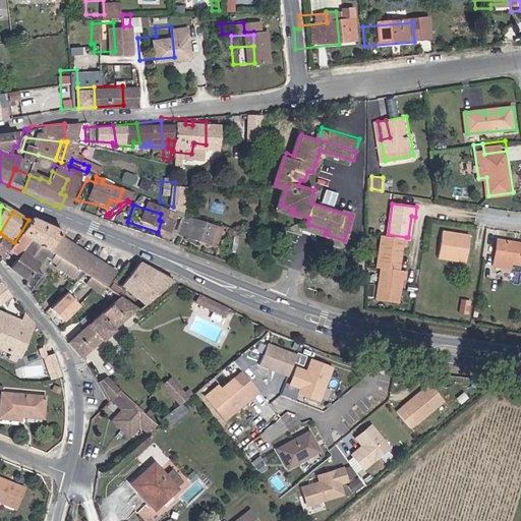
[(83,273),(87,272),(97,257),(62,235),(64,231),(32,216),(29,220),(14,242),(10,249),(20,256),(33,238),(41,243),(83,273)]
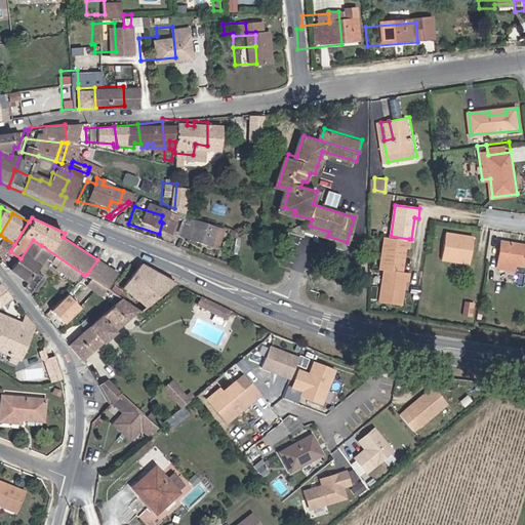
[(170,226),(166,238),(174,241),(196,248),(197,246),(204,249),(209,233),(202,231),(203,230),(180,221),(177,228),(170,226)]
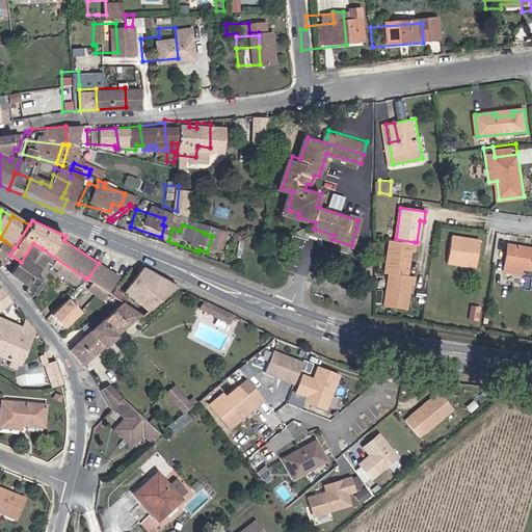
[(313,233),(331,239),(334,235),(314,229),(313,233)]
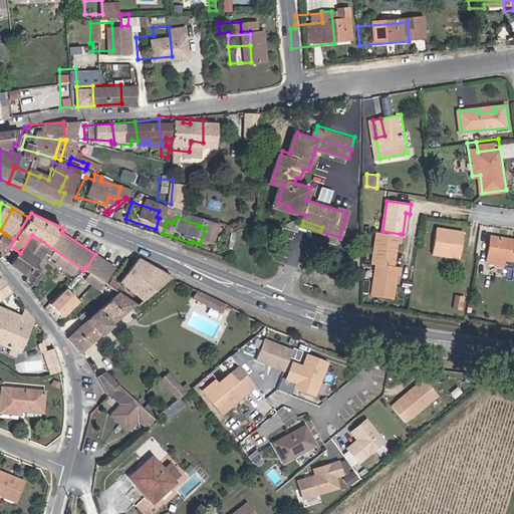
[(436,226),(432,251),(459,256),(463,231),(436,226)]
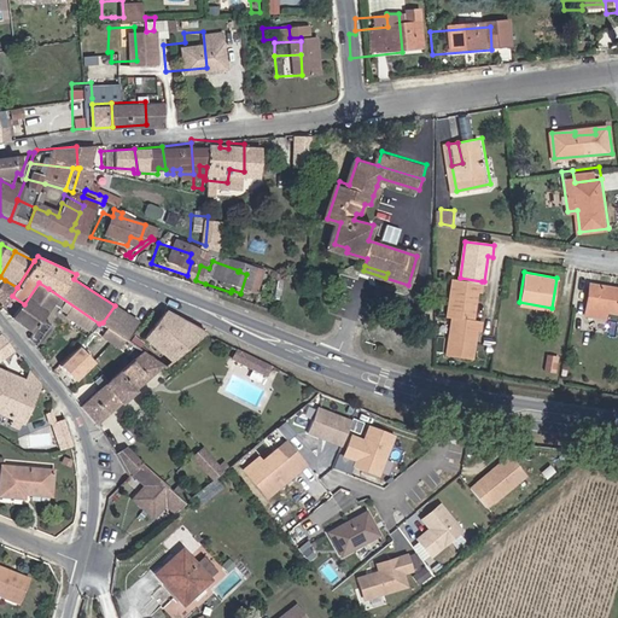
[(452,315),(472,319),(477,291),(481,291),(482,281),(460,278),(454,277),(447,314),(452,315)]
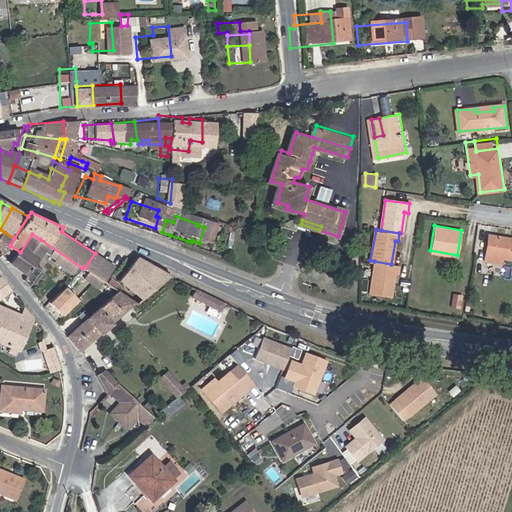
[(10,245),(14,238),(4,232),(2,237),(0,240),(0,248),(5,255),(10,245)]
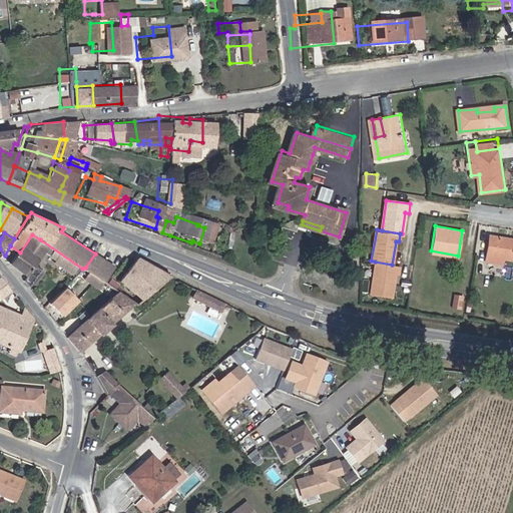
[(78,277),(85,268),(82,269),(40,239),(32,234),(20,252),(12,265),(28,276),(25,281),(30,288),(44,270),(38,264),(47,251),(60,260),(58,264),(78,277)]
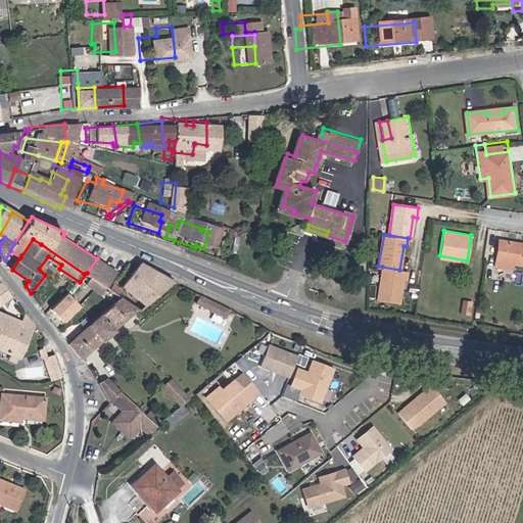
[(522,243),(498,240),(496,266),(514,268),(515,260),(522,262),(522,243)]
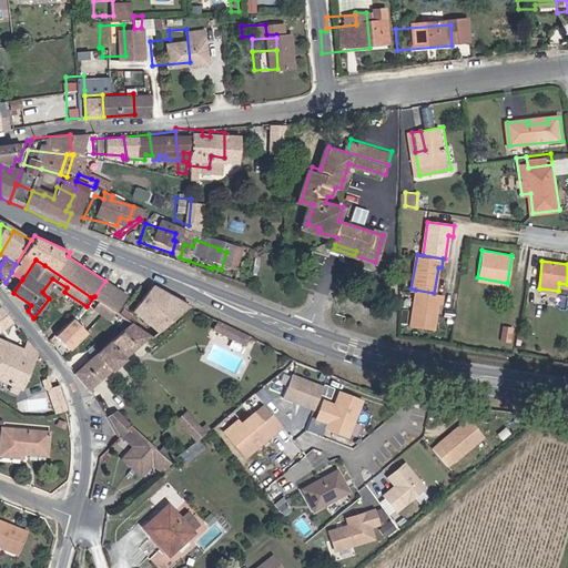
[(105,281),(94,296),(117,313),(128,297),(105,281)]
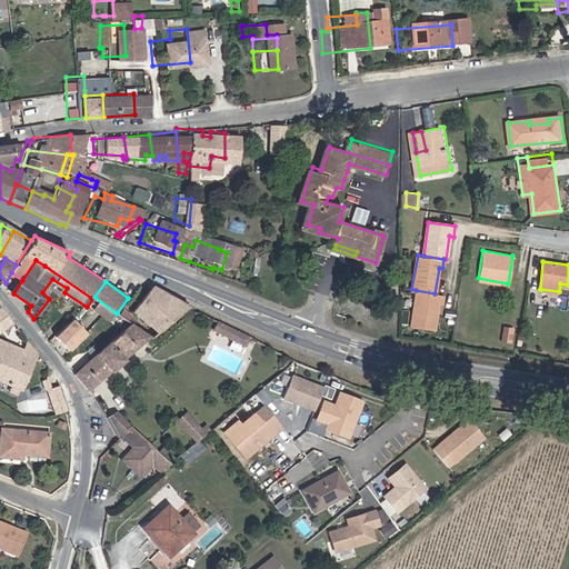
[(138,325),(140,326),(157,338),(159,339),(160,338),(195,307),(197,305),(152,281),(150,285),(147,289),(149,291),(140,311),(142,313),(138,325)]
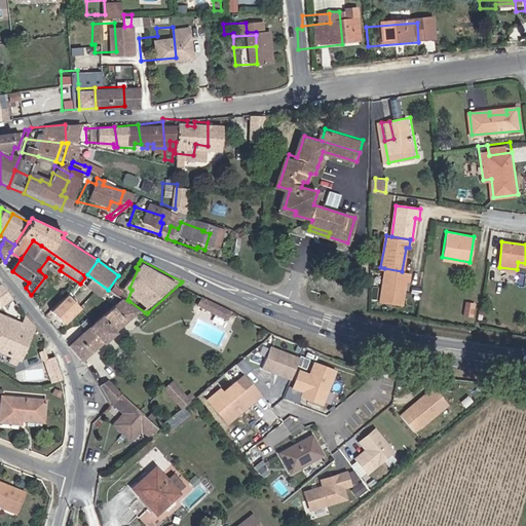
[(408,272),(402,271),(384,268),(378,301),(400,304),(404,280),(407,280),(408,272)]
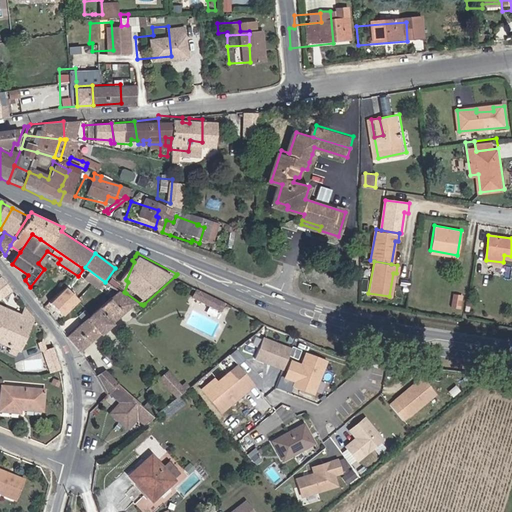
[(66,288),(51,304),(63,316),(78,301),(66,288)]
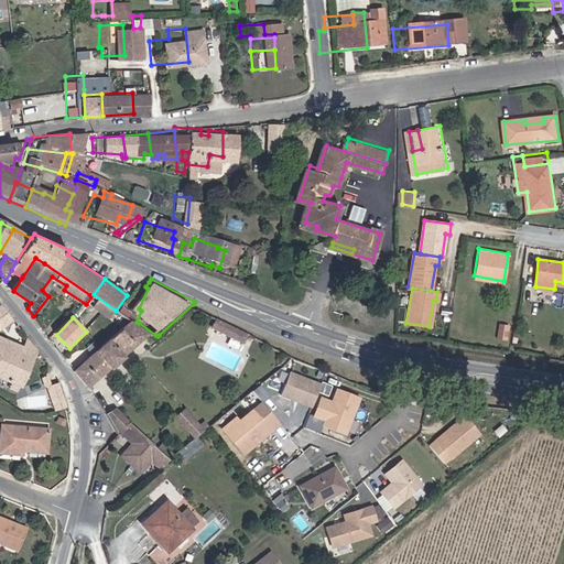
[(229,326),(218,320),(214,327),(246,344),(249,336),(240,332),(237,329),(229,326)]
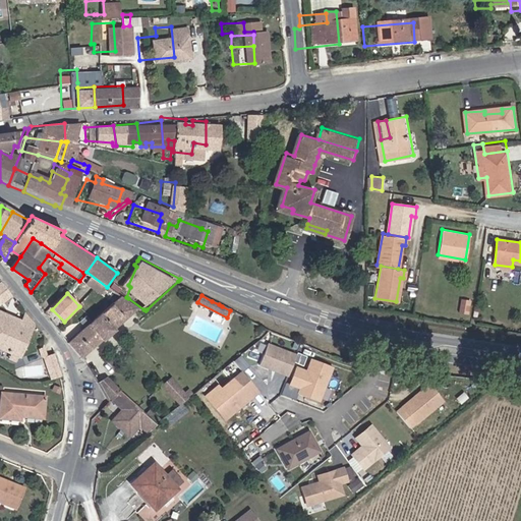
[(469,312),(472,299),(463,297),(461,311),(469,312)]
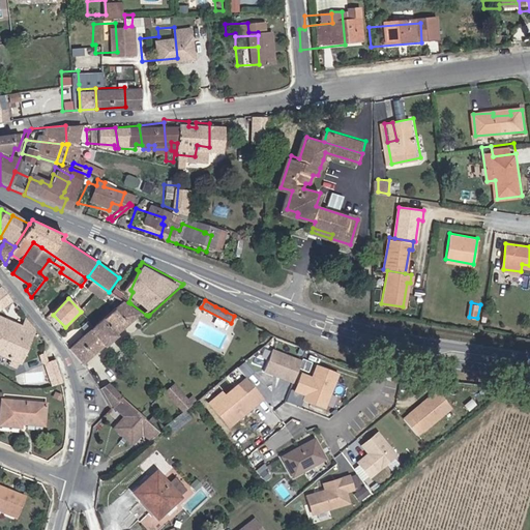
[(76,346),(76,347),(88,362),(146,315),(130,303),(129,304),(102,325),(92,333),(76,346)]
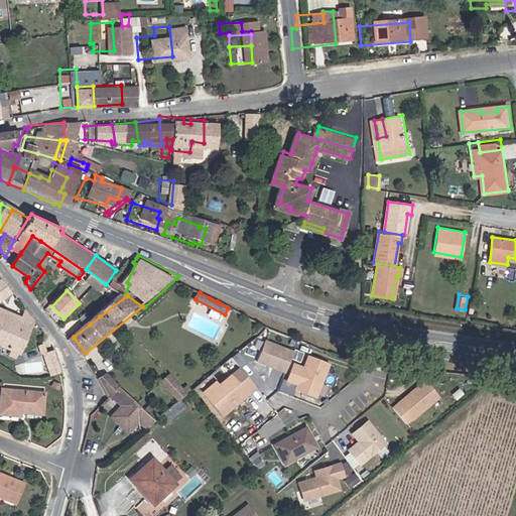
[(35,318),(28,309),(24,319),(0,307),(0,345),(19,354),(35,318)]
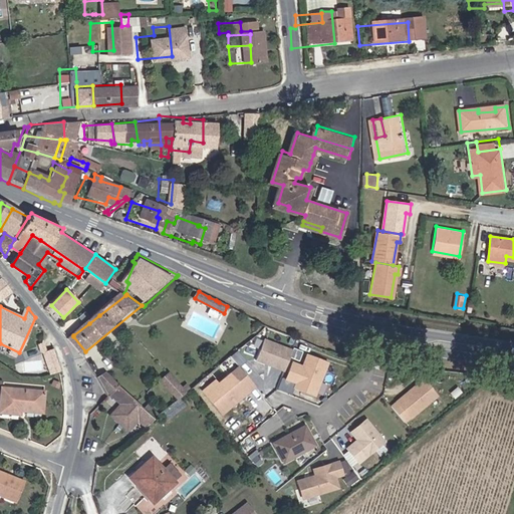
[(293,350),(263,339),(255,360),(285,371),(293,350)]
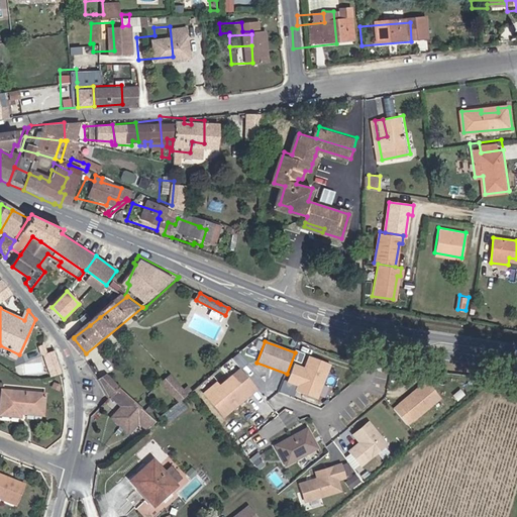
[(60,370),(56,355),(45,358),(49,371),(52,370),(54,372),(54,373),(60,370)]
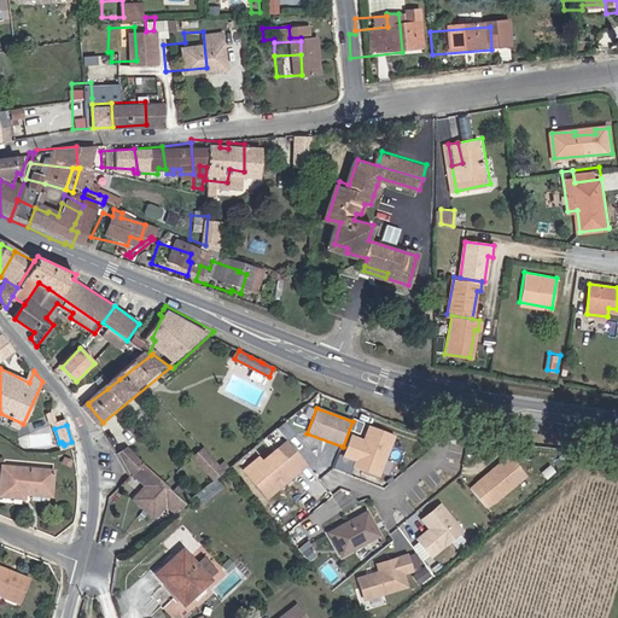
[(382,477),(397,437),(369,426),(365,439),(354,436),(345,456),(356,461),(354,466),(382,477)]
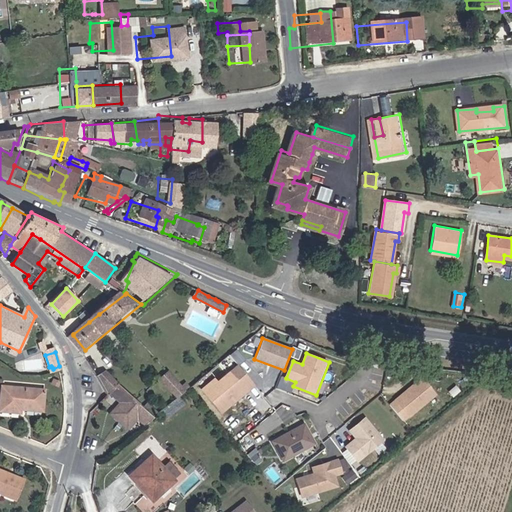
[(79,373),(80,373),(85,370),(79,362),(75,365),(77,369),(79,373)]
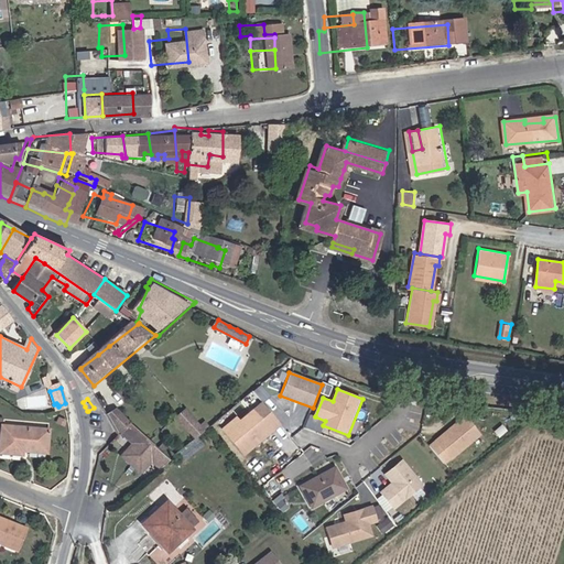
[(283,426),(263,402),(225,432),(246,457),(283,426)]
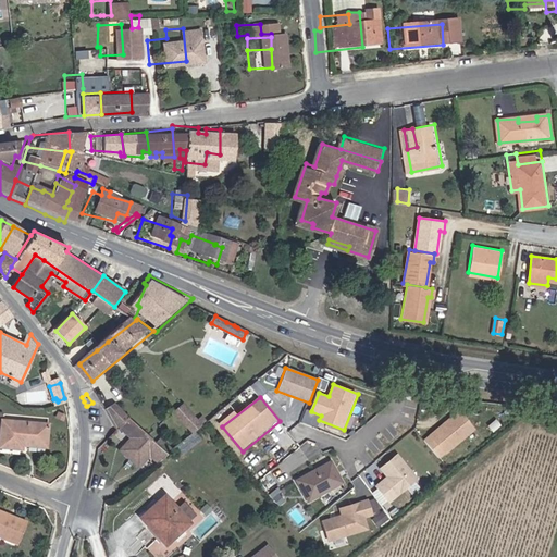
[(193,432),(208,420),(203,416),(199,420),(185,404),(175,412),(189,429),(193,432)]
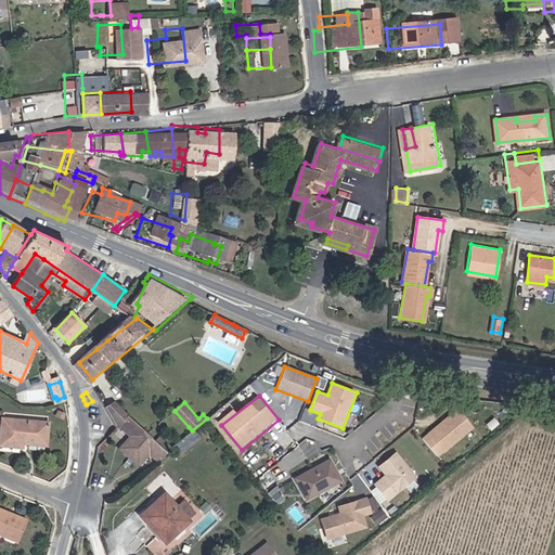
[(119,426),(129,417),(116,405),(105,409),(117,428),(119,426)]
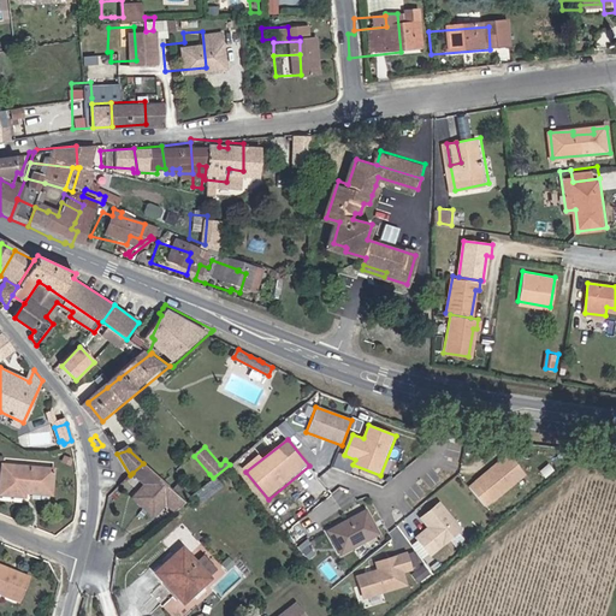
[(489,507),(528,474),(509,452),(471,485),(489,507)]
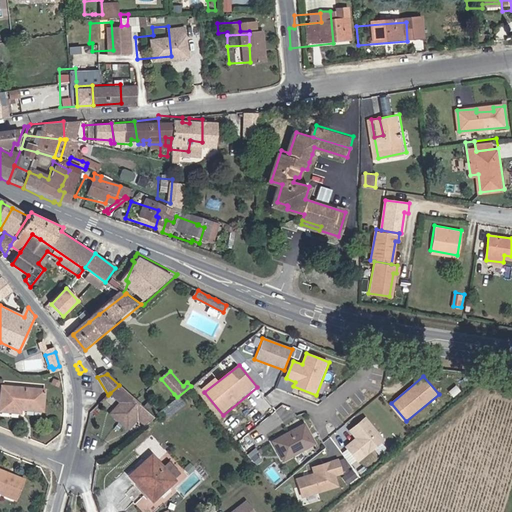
[(147,409),(119,385),(110,393),(122,403),(113,414),(130,429),(140,418),(148,424),(155,417),(151,413),(147,409)]
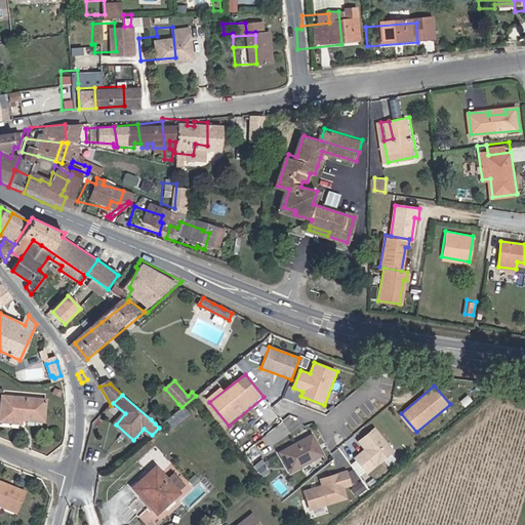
[(3,397),(0,419),(0,422),(22,425),(22,420),(44,423),(46,401),(3,397)]
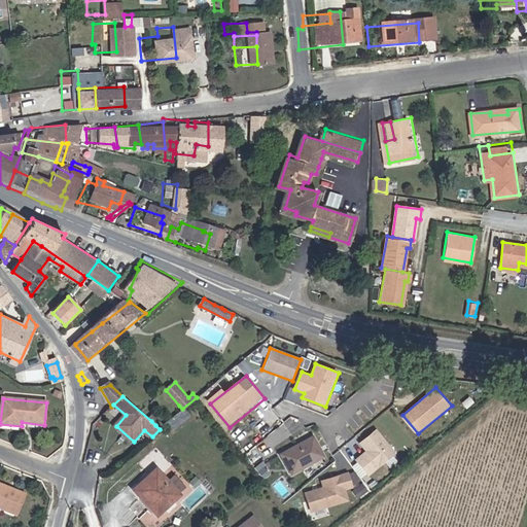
[(178,413),(182,409),(179,406),(165,418),(169,422),(172,418),(178,413)]
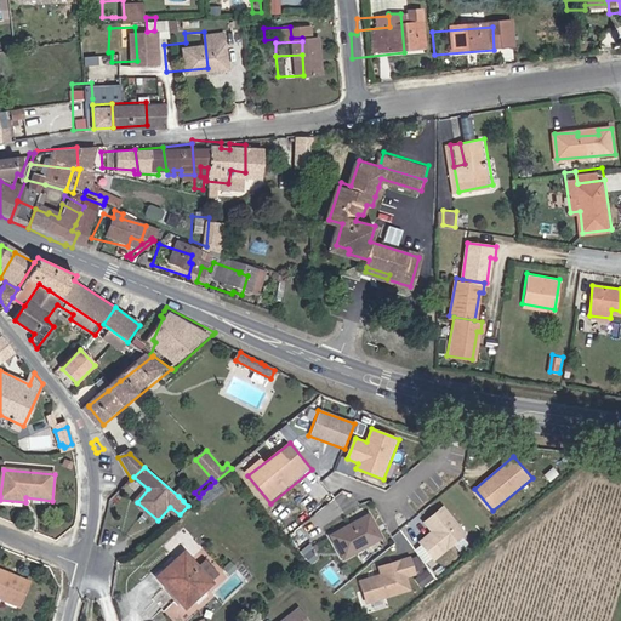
[(467,536),(442,506),(423,522),(431,530),(417,541),(436,563),(467,536)]
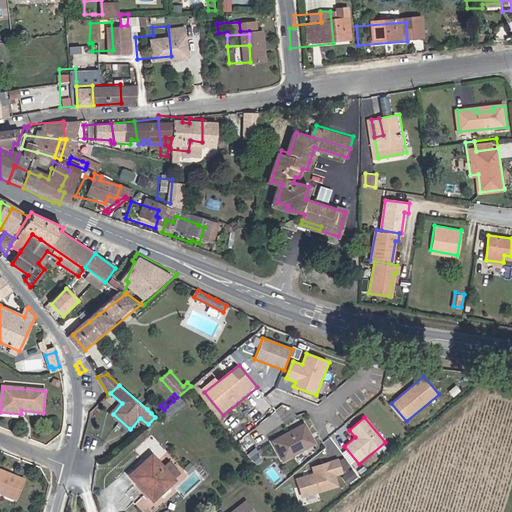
[(306,424),(274,442),(285,462),(317,443),(306,424)]
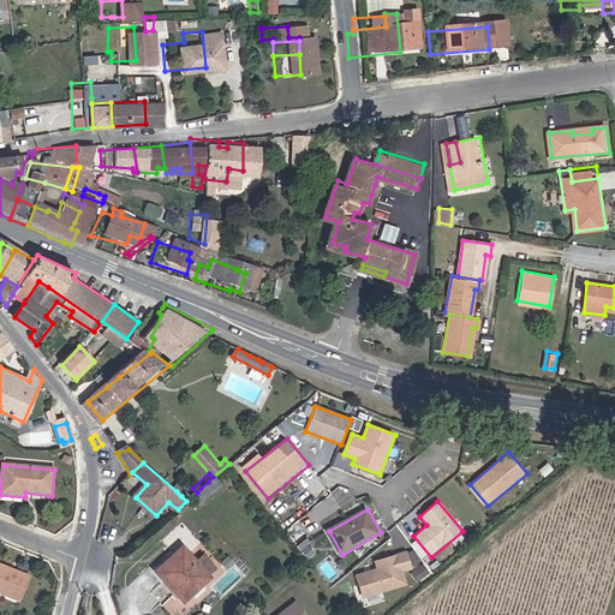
[(184,548),(157,573),(186,602),(212,577),(184,548)]
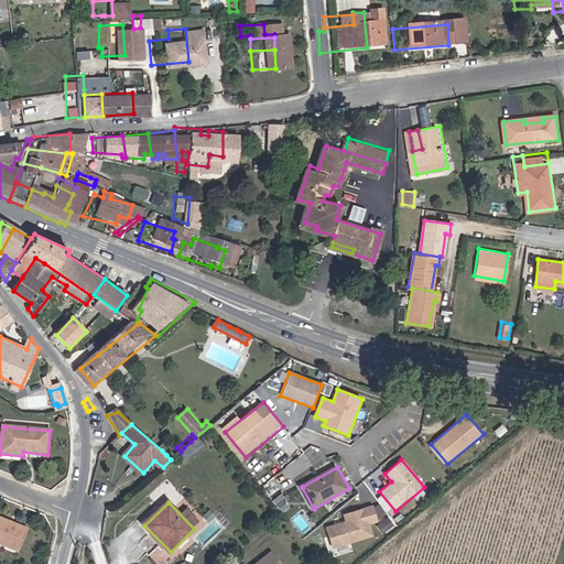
[(326,527),(332,549),(375,538),(371,524),(378,522),(373,507),(344,514),(345,521),(326,527)]
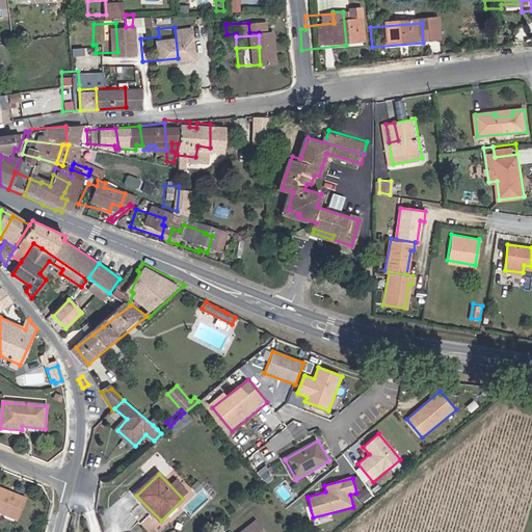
[(28,499),(0,485),(0,511),(20,521),(28,499)]
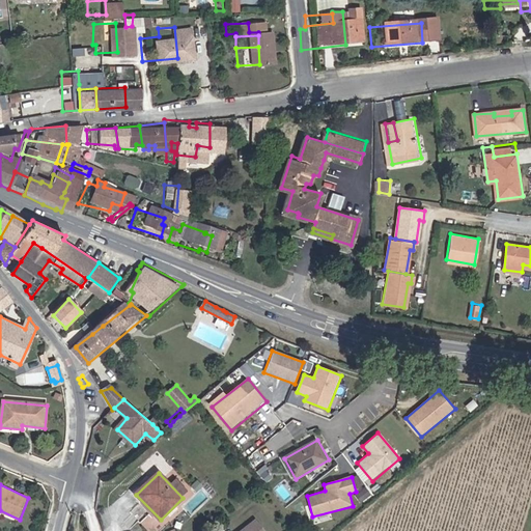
[(149,512),(140,523),(149,530),(156,530),(163,524),(149,512)]
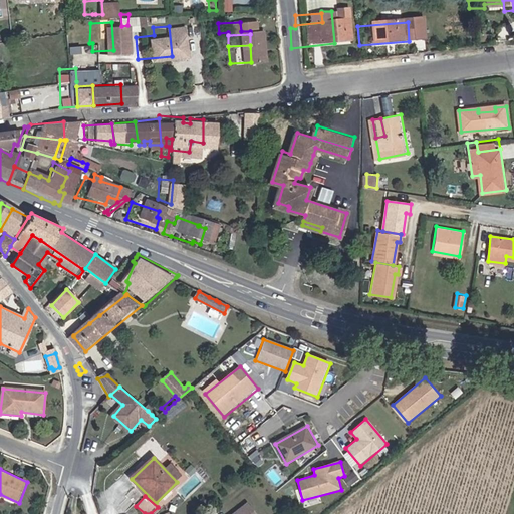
[(226,513),(251,513),(241,502),(226,513)]
